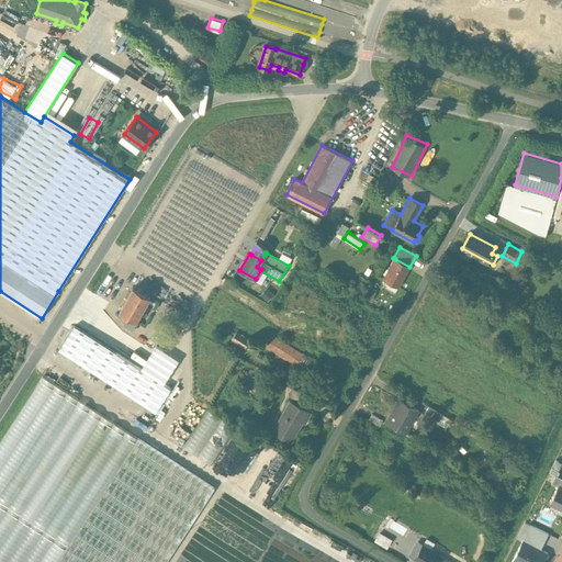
[(395,259),(385,278),(398,285),(409,267),(395,259)]
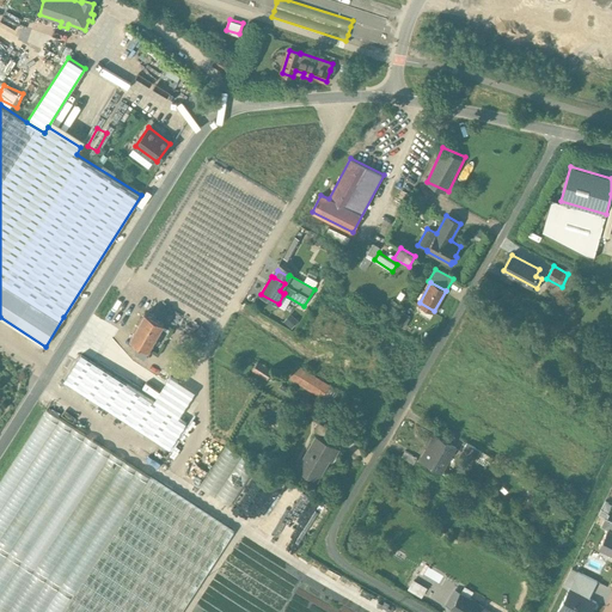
[(164,323),(145,312),(130,338),(139,343),(135,350),(145,356),(164,323)]
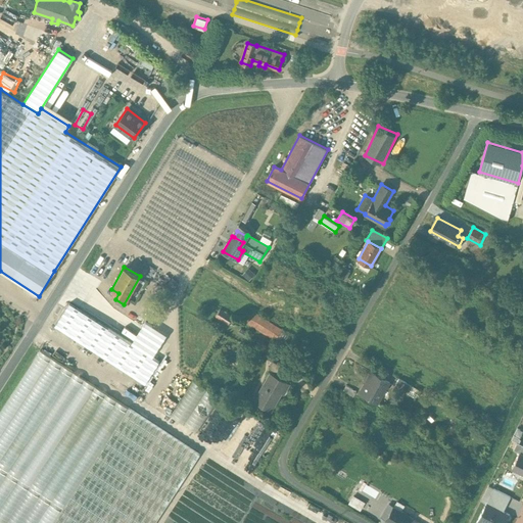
[(124,304),(115,299),(112,304),(121,310),(124,304)]
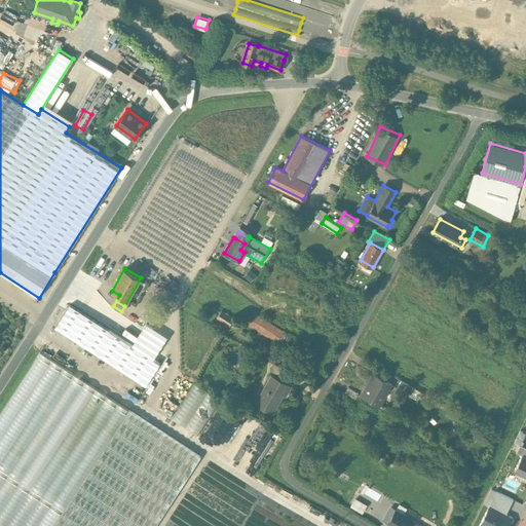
[(160,363),(70,305),(54,328),(146,385),(160,363)]
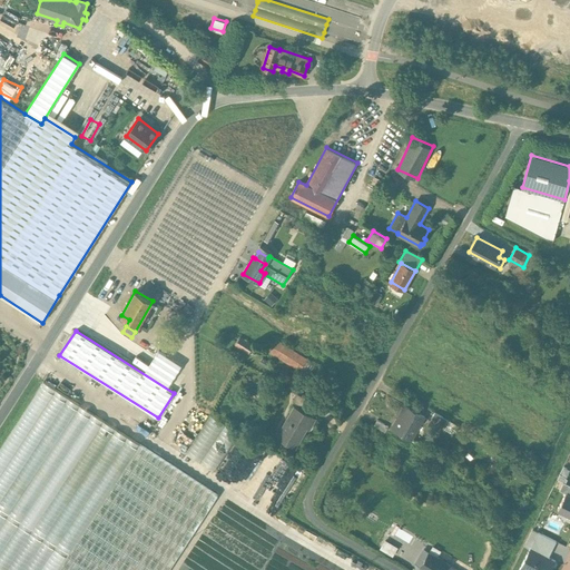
[(254,346),(239,337),(235,345),(249,353),(254,346)]
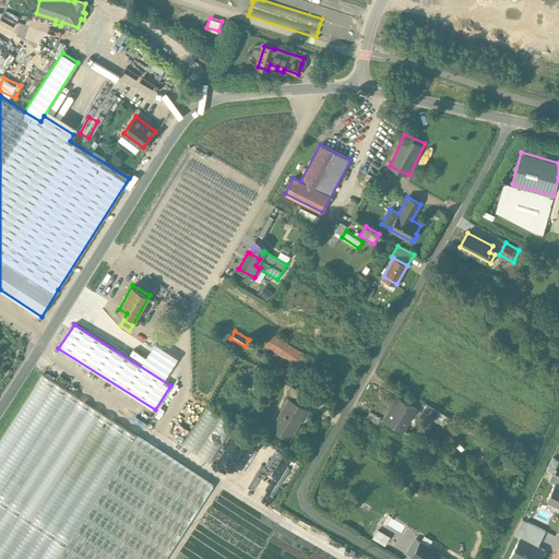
[(301,353),(271,334),(263,345),(295,364),(301,353)]
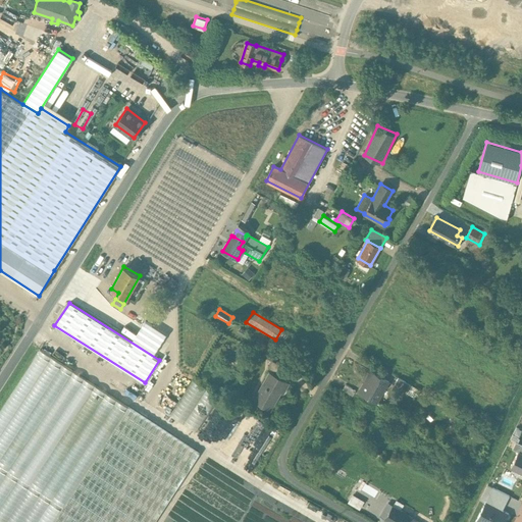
[(156,324),(150,333),(155,337),(161,327),(156,324)]
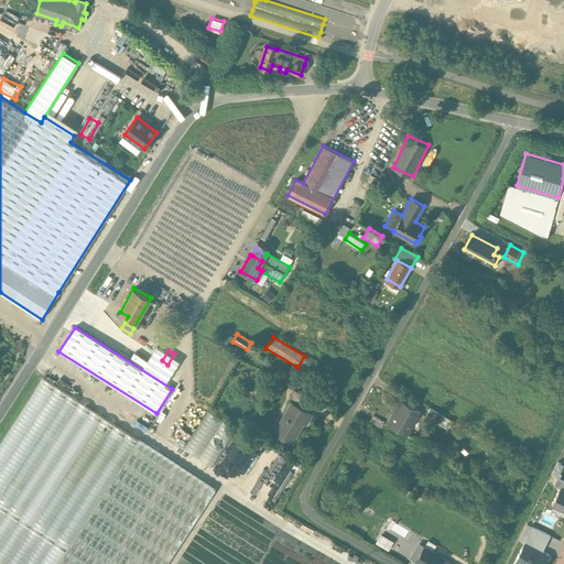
[(279,367),(277,372),(290,379),(292,373),(279,367)]
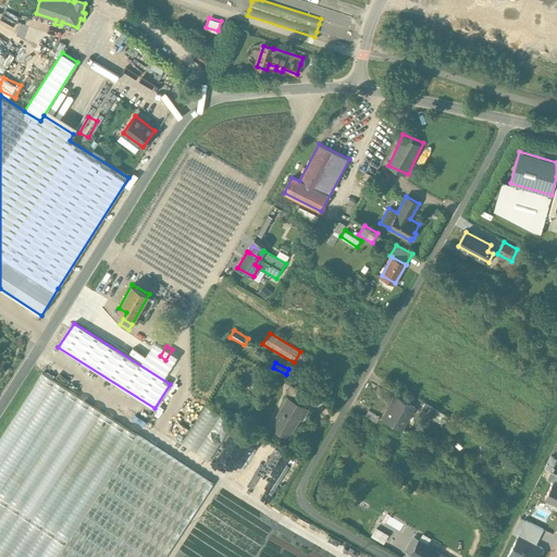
[(42,373),(0,437),(0,556),(56,556),(136,434),(42,373)]
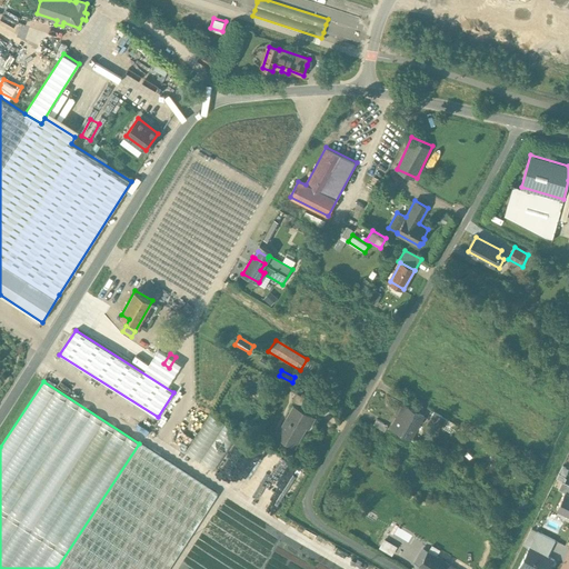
[(311,401),(297,393),(292,400),(307,409),(311,401)]
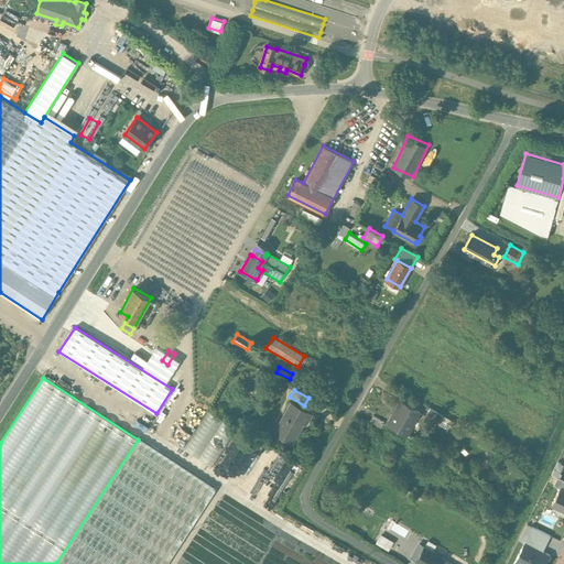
[(206,410),(177,392),(153,429),(182,447),(206,410)]
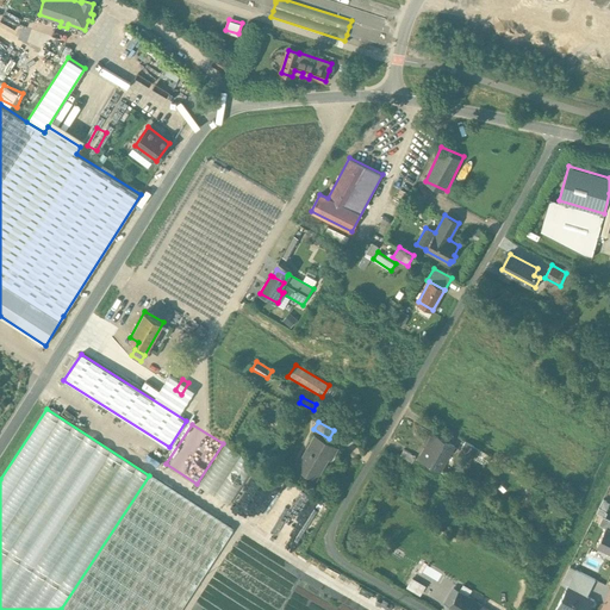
[(455,446),(433,433),(419,458),(441,470),(455,446)]
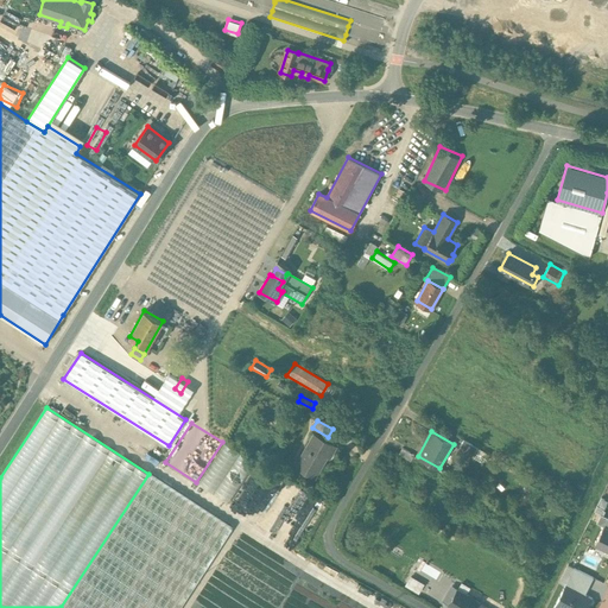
[(337,447),(316,434),(297,467),(315,477),(328,456),(330,457),(337,447)]
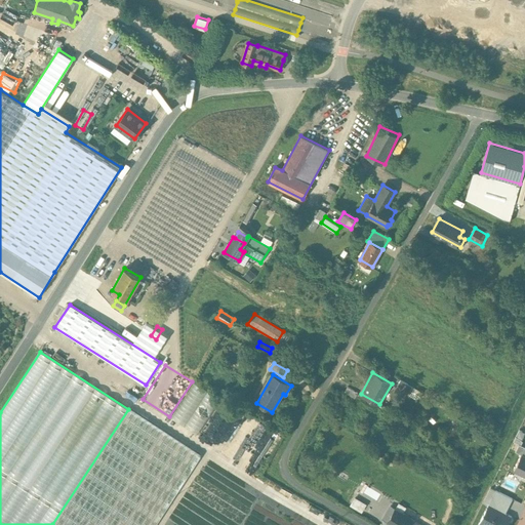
[(413,387),(401,379),(396,388),(408,395),(413,387)]
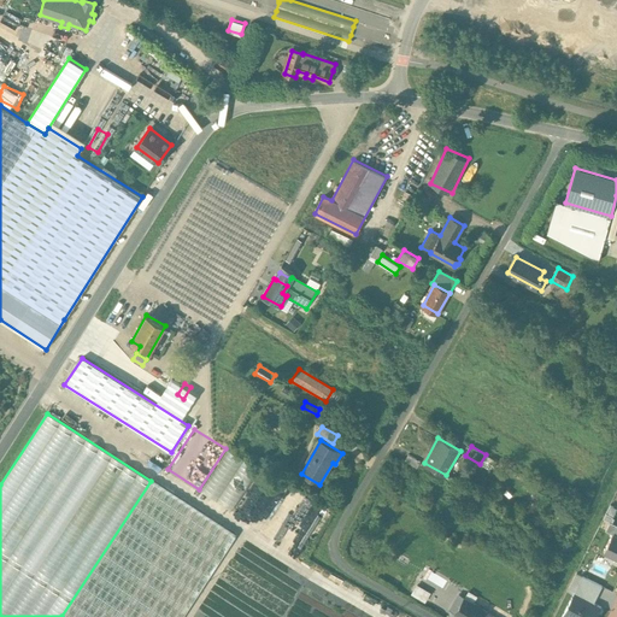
[(259,470),(228,451),(201,491),(233,511),(259,470)]
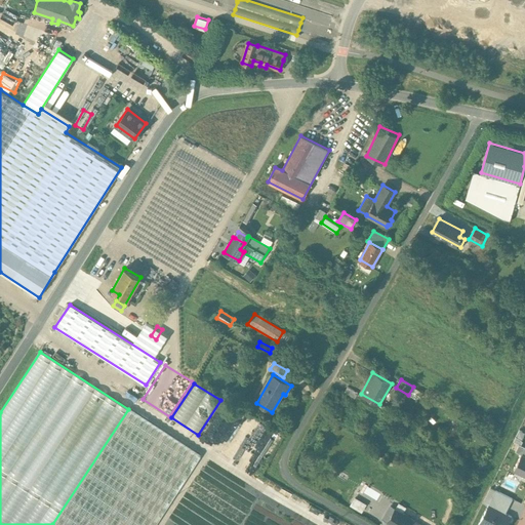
[(358,392),(348,387),(345,392),(355,398),(358,392)]
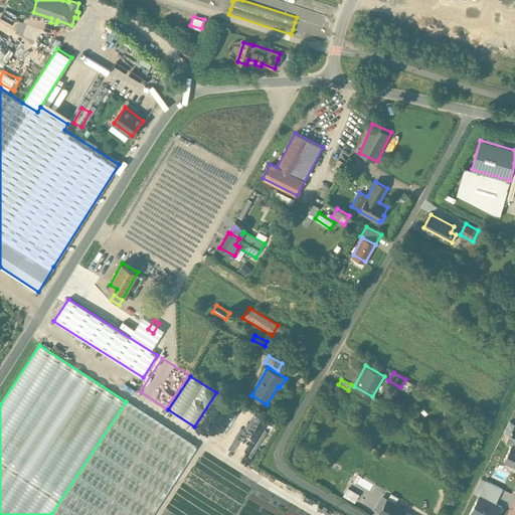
[(126,401),(51,514),(152,514),(197,448),(126,401)]
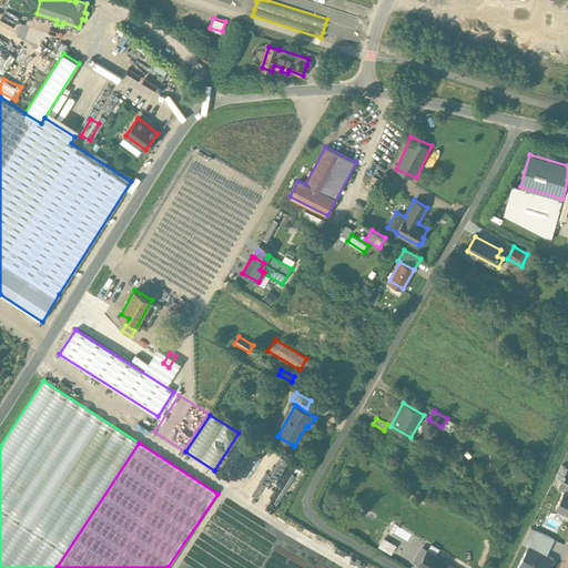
[(567,493),(564,492),(556,508),(567,514),(567,493)]
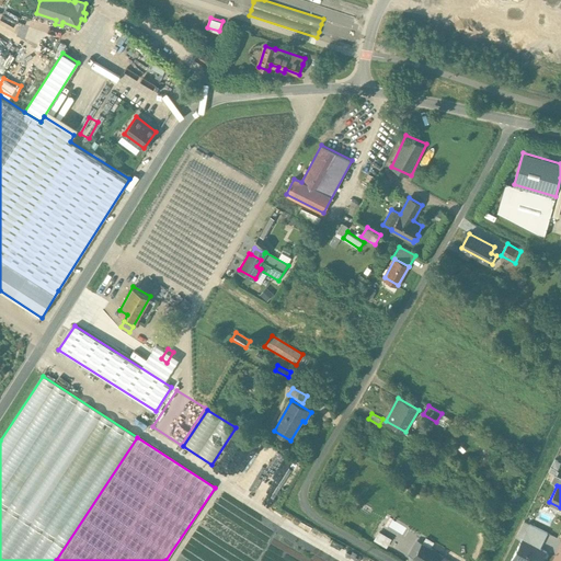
[(387,547),(392,538),(380,530),(374,539),(387,547)]
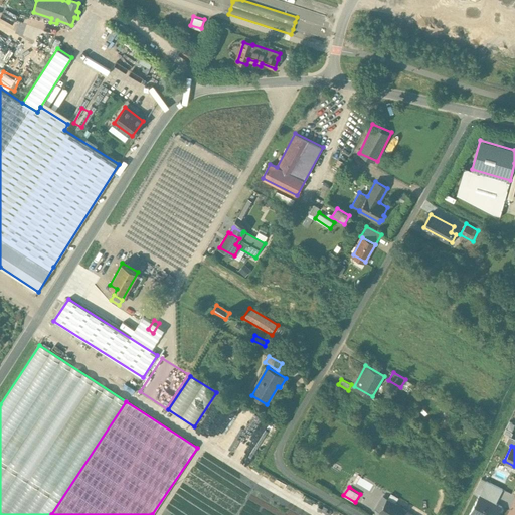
[(497,514),(502,506),(479,495),(470,514),(472,514),(497,514)]
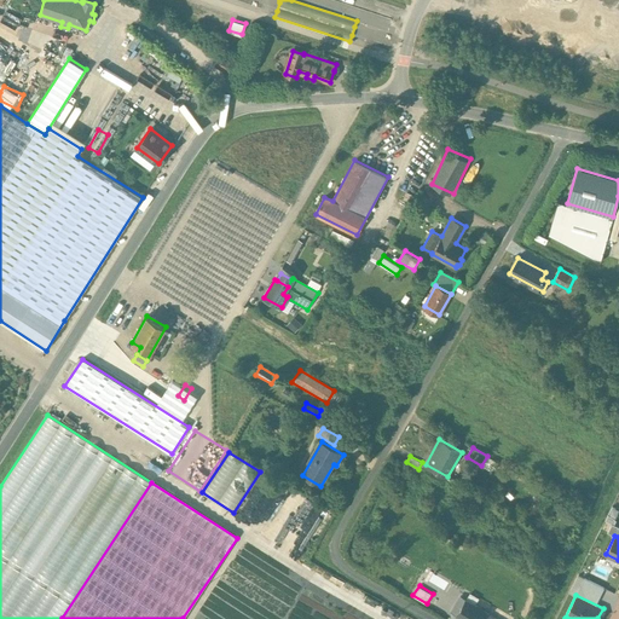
[(486,611),(467,600),(457,617),(462,618),(480,618),(481,618),(486,611)]
